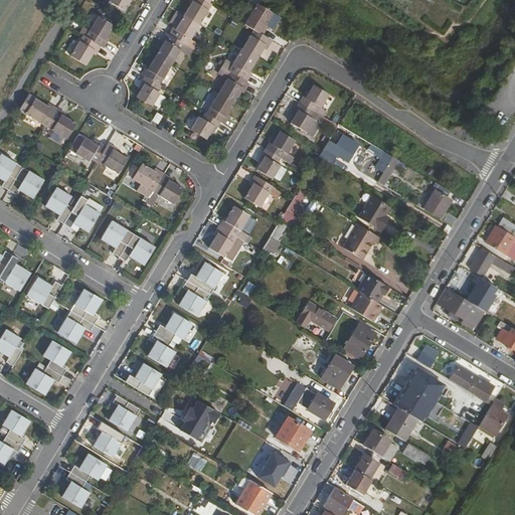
[(110,0),(110,2),(125,11),(131,0),(110,0)]
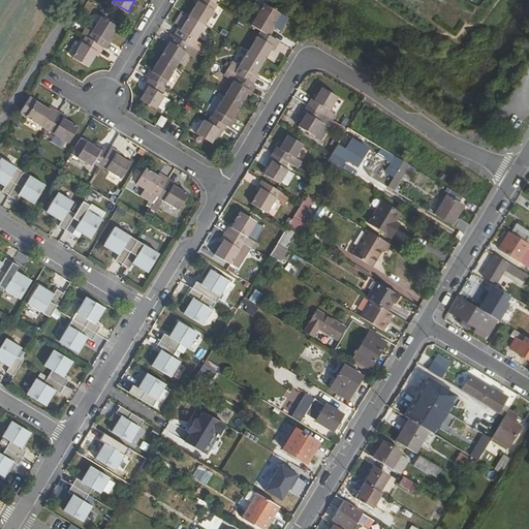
[(198,0),(196,4),(189,17),(205,26),(217,4),(215,3),(210,0),(198,0)]
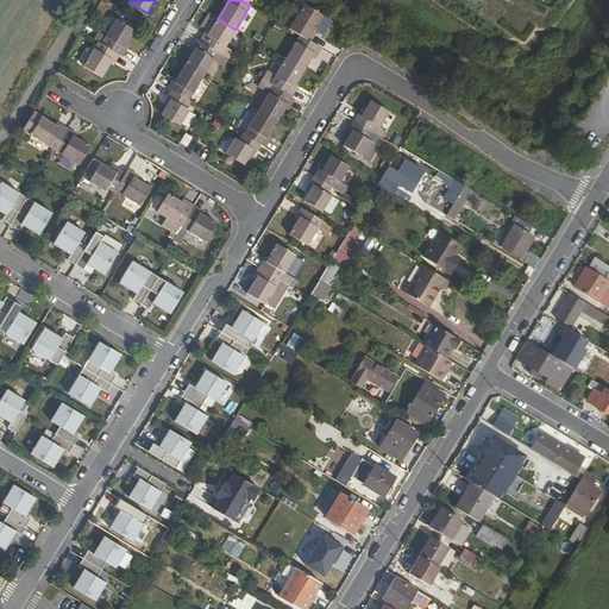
[(303,5),(289,29),(300,36),(307,41),(313,30),(322,16),(303,5)]
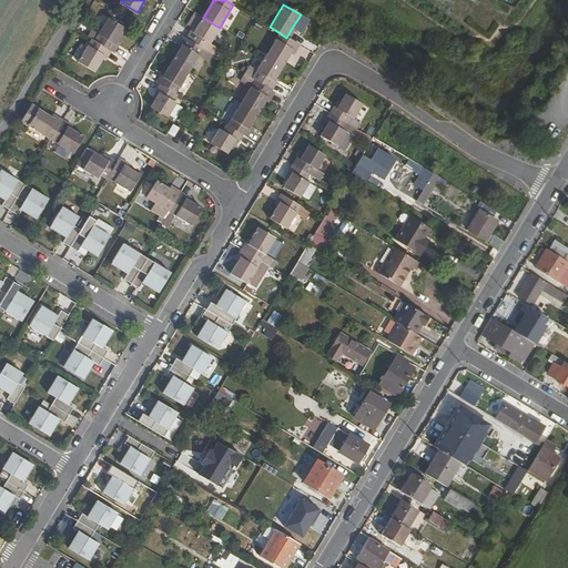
[(195,30),(190,40),(203,48),(213,54),(217,48),(210,43),(220,28),(203,18),(195,14),(189,26),(195,30)]
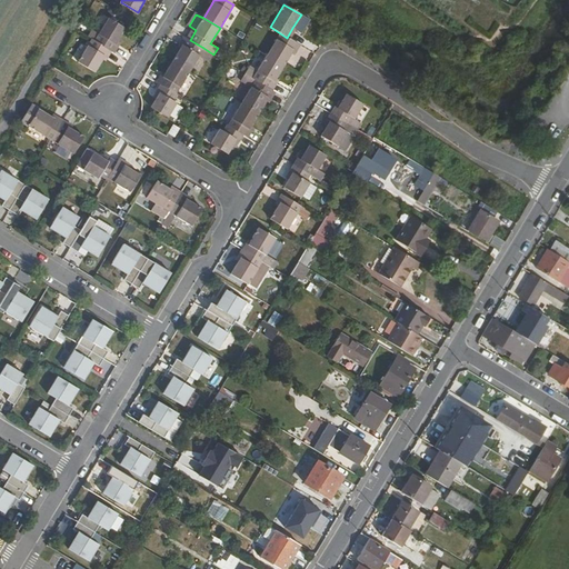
[(109,18),(96,41),(107,48),(110,50),(112,51),(119,41),(127,29),(109,18)]
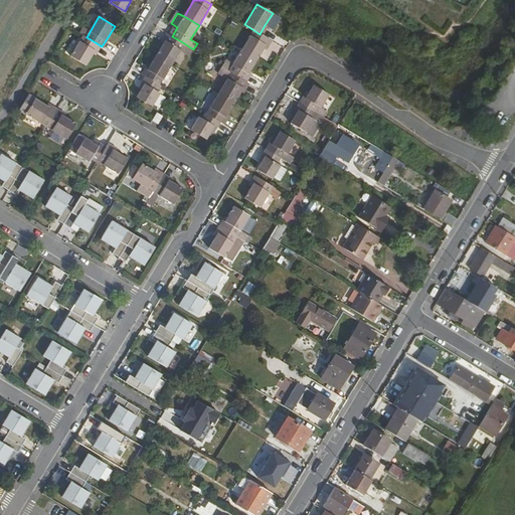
[(265,25),(260,34),(263,35),(268,26),(265,25)]
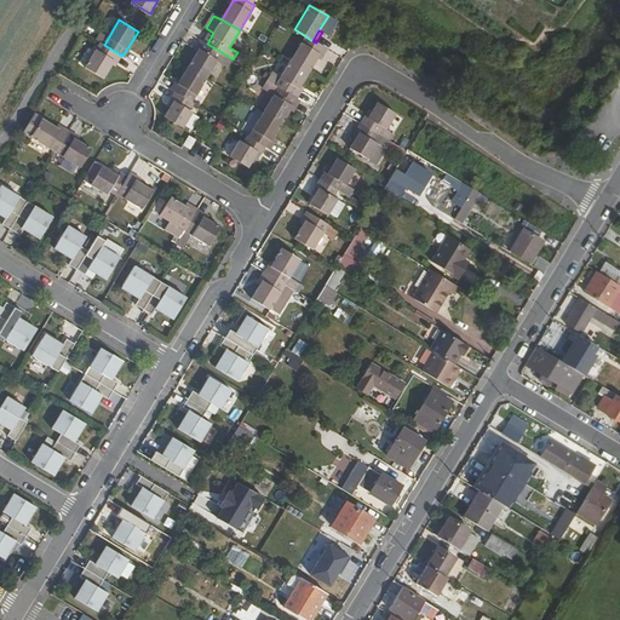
[(305,36),(290,62),(308,73),(317,58),(323,47),(316,42),(313,41),(305,36)]
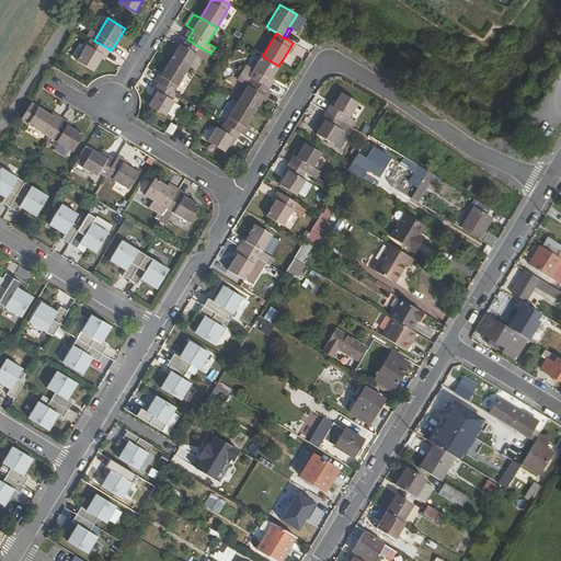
[(89,36),(75,59),(91,69),(100,57),(105,47),(94,41),(89,36)]
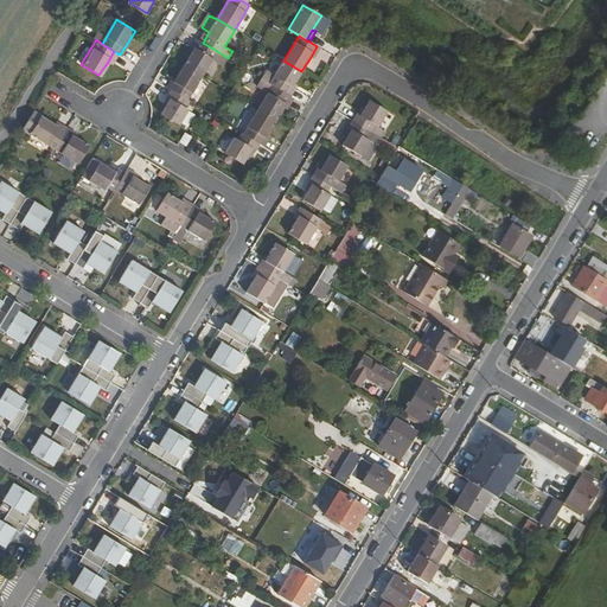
[(193,51),(185,64),(203,76),(217,51),(203,43),(199,40),(193,51)]
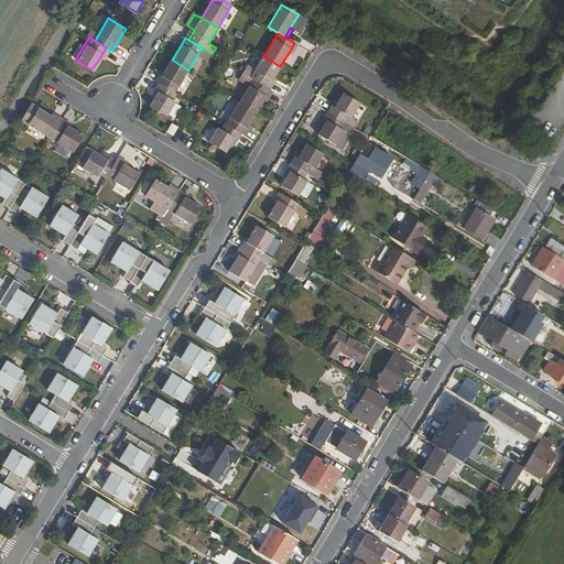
[(294,43),(289,53),(291,54),(297,45),(294,43)]
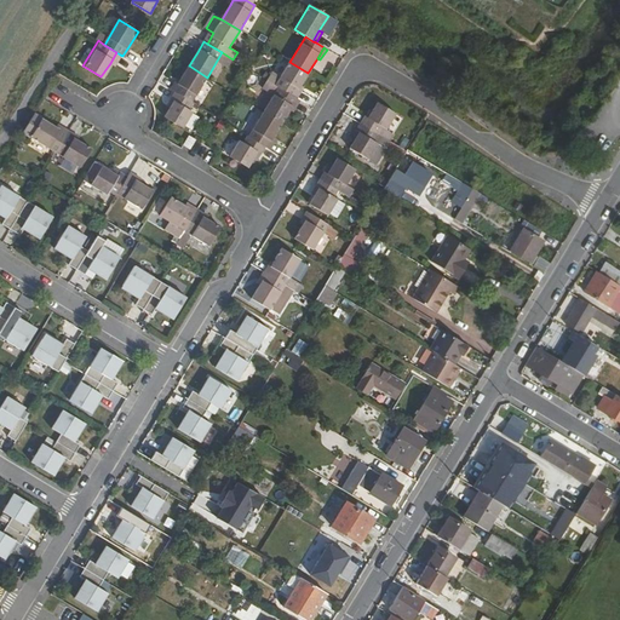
[(290,62),(279,79),(267,70),(262,78),(293,97),(299,86),(308,73),(290,62)]
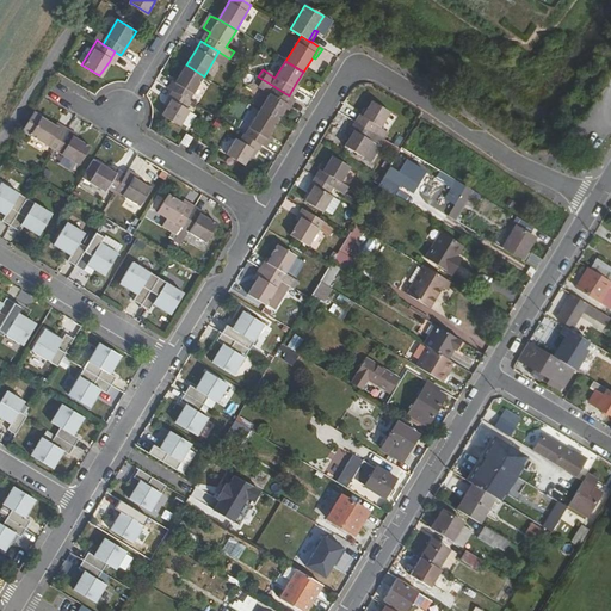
[(178,80),(172,90),(173,91),(189,100),(204,76),(186,65),(178,80)]
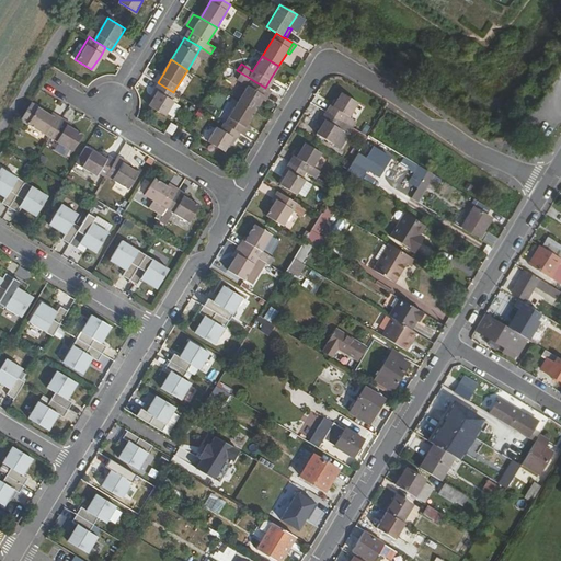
[(248,87),(238,102),(254,112),(263,99),(268,90),(265,88),(237,70),(232,78),(248,87)]
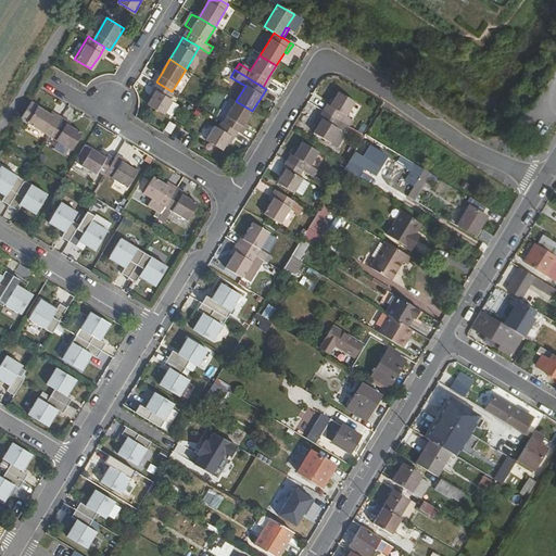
[(268,77),(263,87),(266,89),(272,79),(268,77)]
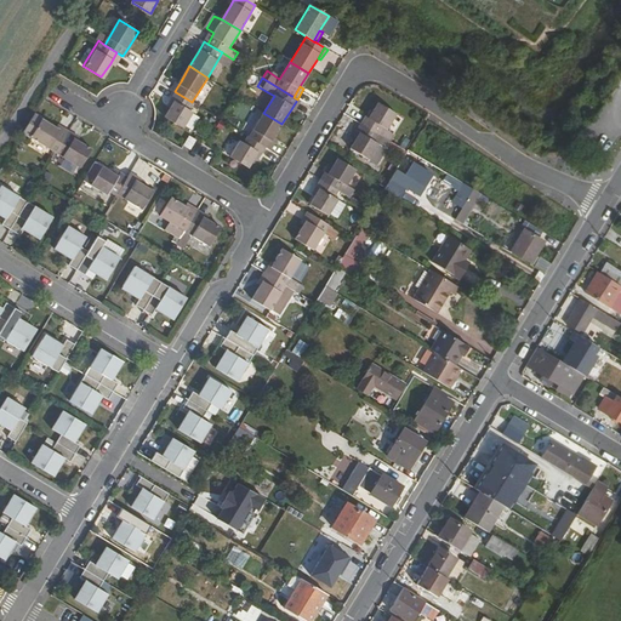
[(165,118),(183,129),(193,113),(189,110),(193,103),(192,102),(176,92),(171,100),(175,102),(170,108),(165,118)]
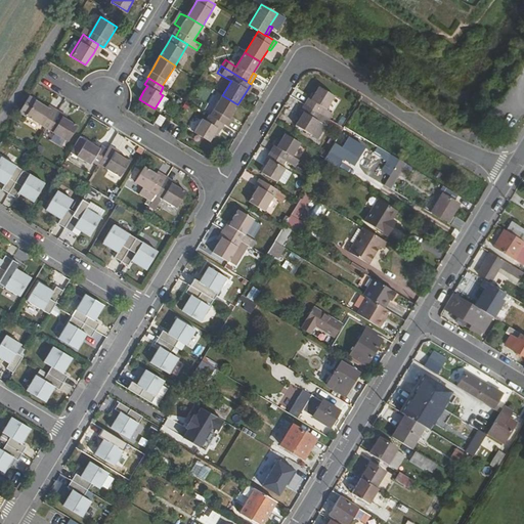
[(309,97),(305,103),(320,113),(330,119),(334,113),(328,110),(336,95),(319,86),(315,94),(311,99),(309,97)]
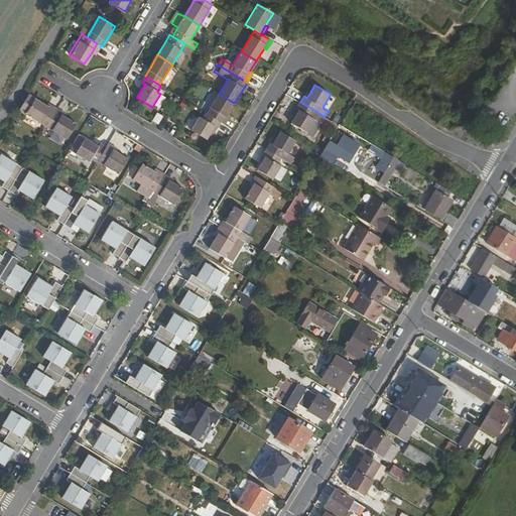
[(219,94),(207,114),(220,122),(222,123),(227,114),(234,103),(219,94)]
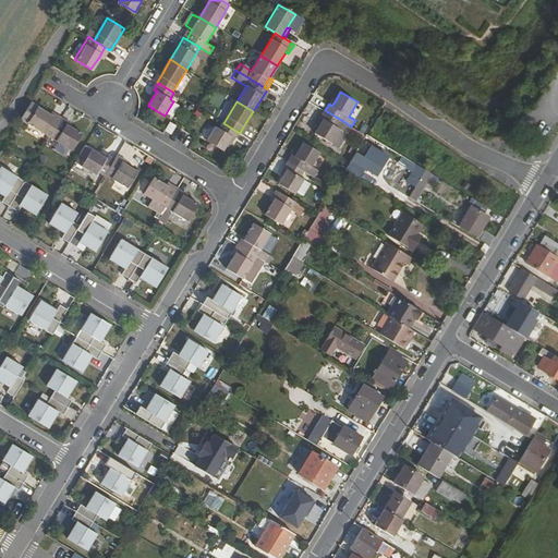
[(21,119),(50,136),(60,120),(50,114),(31,102),(21,119)]
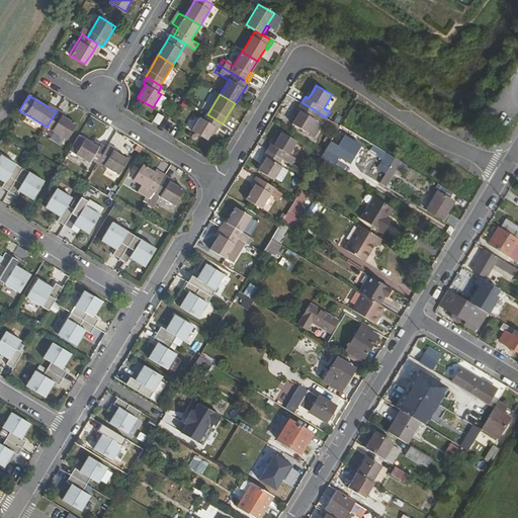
[(297,115),(292,123),(308,133),(317,119),(313,117),(317,111),(301,102),(298,108),(300,110),(297,115)]
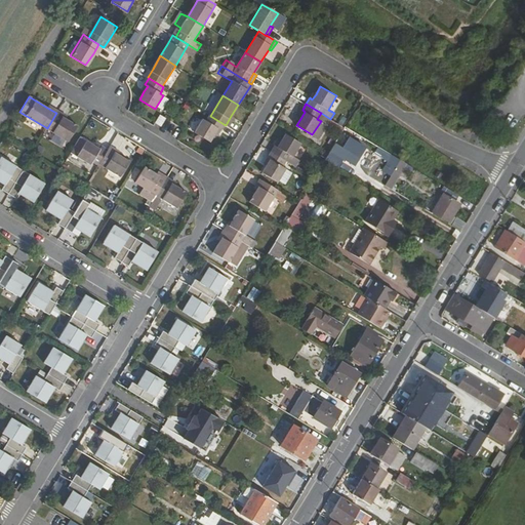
[(56,113),(66,119),(68,116),(58,111),(56,113)]
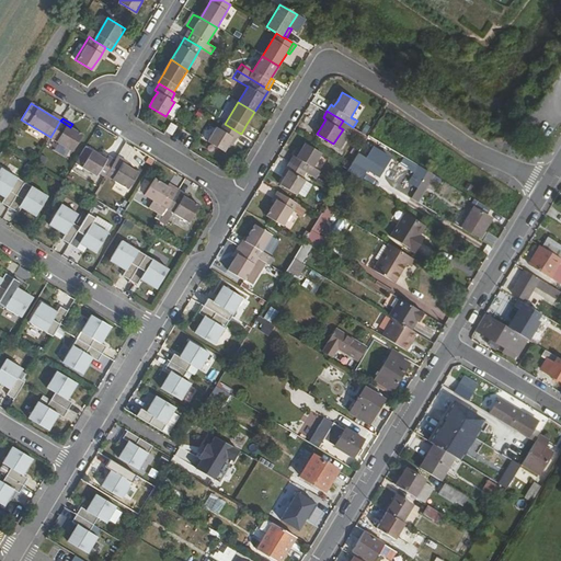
[(60,121),(50,137),(72,151),(83,135),(70,127),(60,121)]
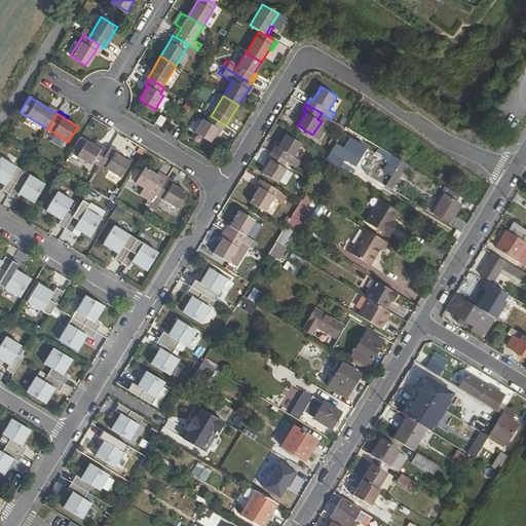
[(202,119),(194,133),(210,142),(215,135),(218,128),(220,130),(224,124),(211,116),(210,115),(205,120),(202,119)]
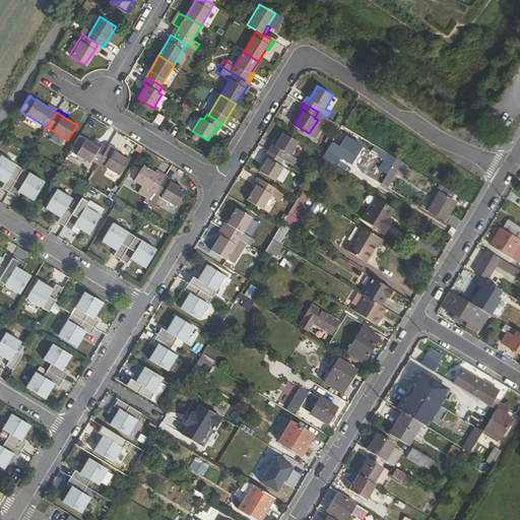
[(160,115),(156,123),(161,126),(167,118),(160,115)]
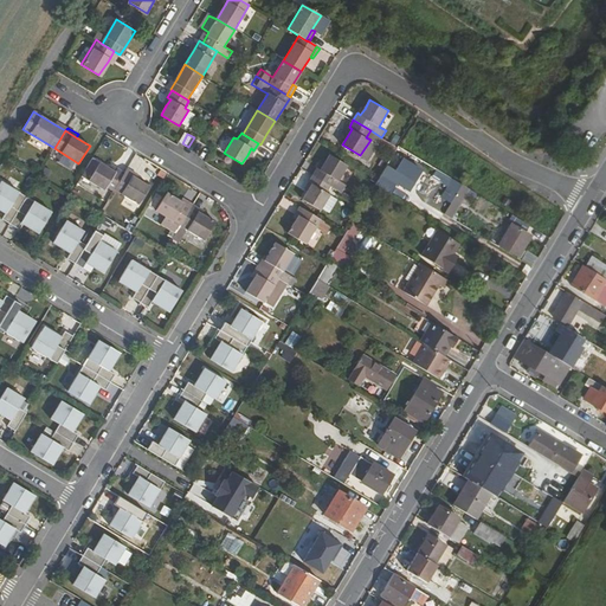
[(317,167),(314,174),(330,185),(342,192),(347,184),(339,179),(348,165),(330,154),(324,163),(321,169),(317,167)]
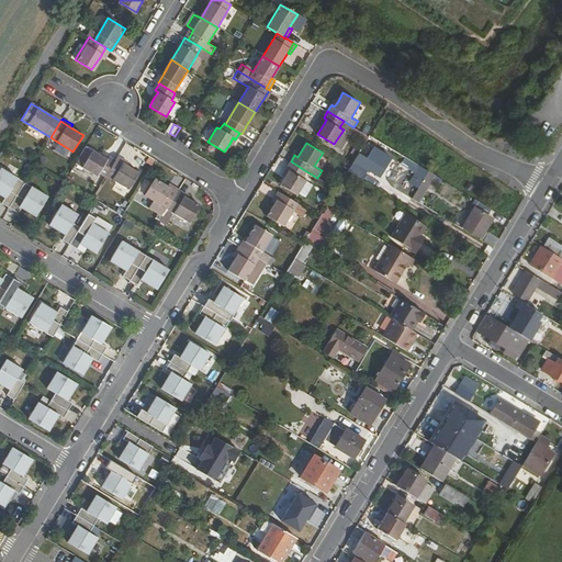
[(101,156),(93,150),(86,146),(76,163),(83,167),(98,176),(99,172),(105,177),(107,176),(115,160),(109,157),(108,159),(101,156)]
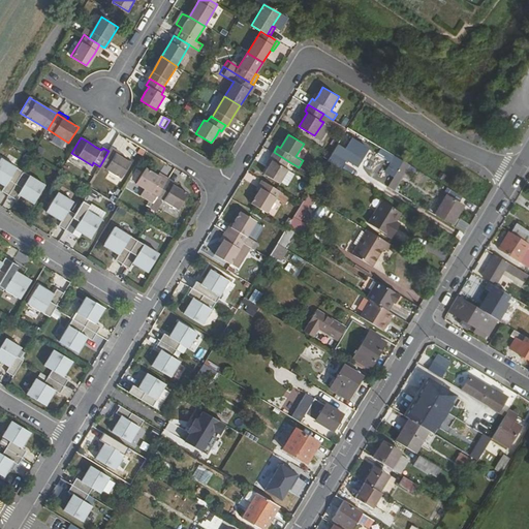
[(332,154),(328,160),(340,167),(346,158),(353,163),(361,153),(352,148),(349,152),(337,145),(332,154)]
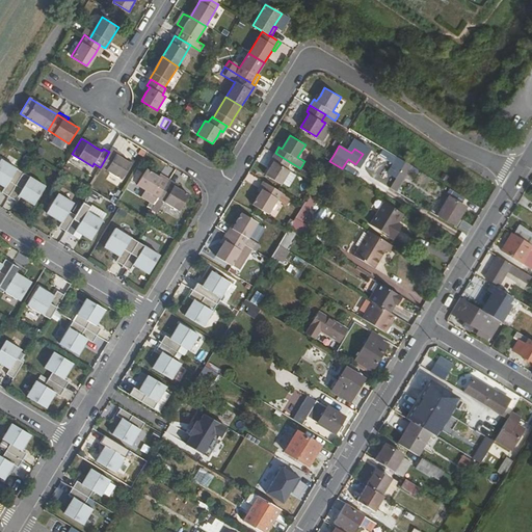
[(110,151),(120,156),(121,154),(111,148),(110,151)]
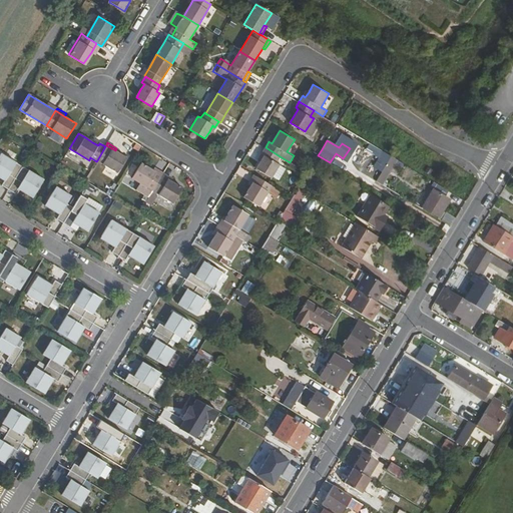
[(97,160),(117,172),(126,157),(115,150),(106,145),(105,146),(97,160)]
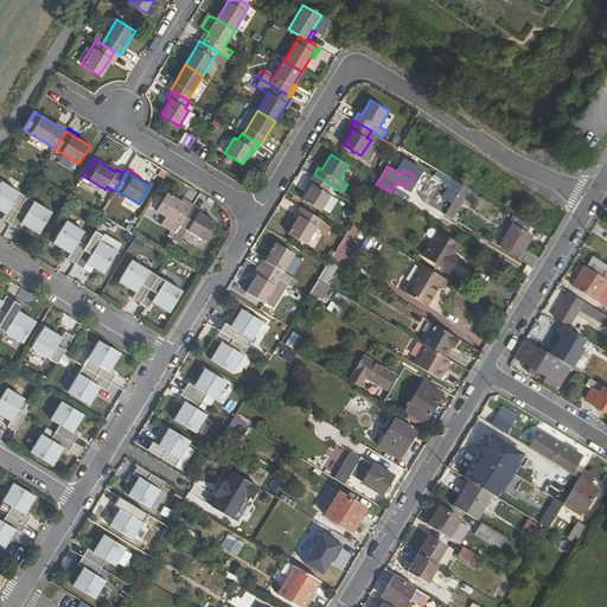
[(310,190),(304,199),(321,210),(331,195),(327,192),(331,185),(314,174),(310,181),(313,184),(310,190)]
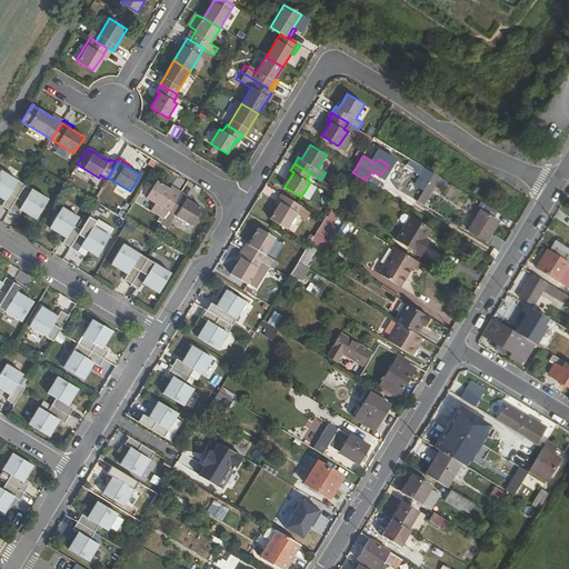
[(0,192),(3,192),(8,196),(5,200),(1,206),(9,210),(25,185),(17,180),(10,176),(1,170),(0,171),(0,192)]
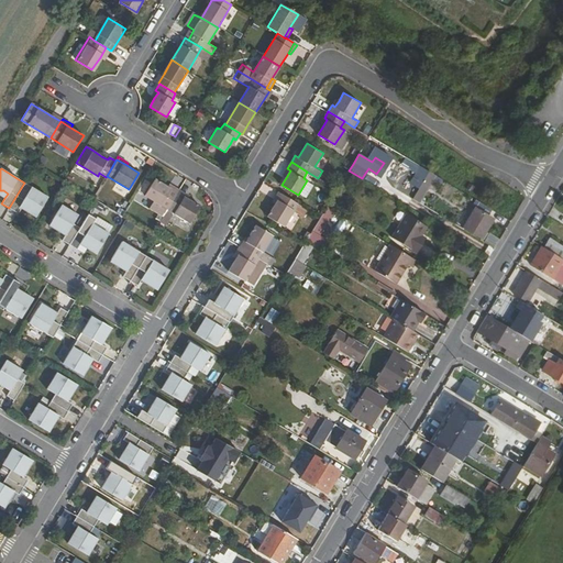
[(421,203),(434,175),(427,170),(414,200),(421,203)]
